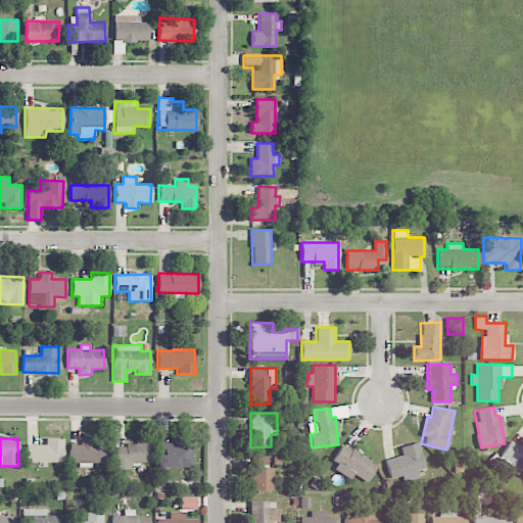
[(70,465),(91,464),(91,463),(106,463),(106,443),(94,443),(94,438),(80,439),(80,444),(70,444),(70,465)]
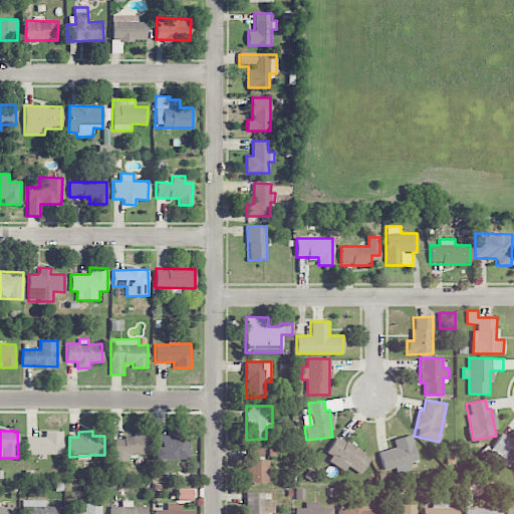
[(148,455),(149,432),(134,431),(134,438),(114,437),(113,461),(130,461),(130,454),(148,455)]
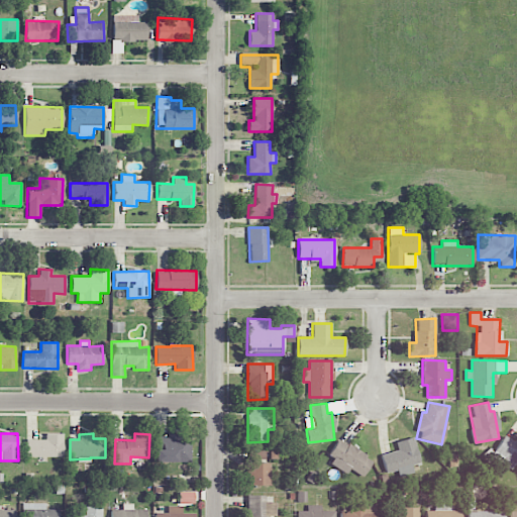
[(25,456),(63,457),(63,434),(45,434),(45,439),(26,439),(25,456)]
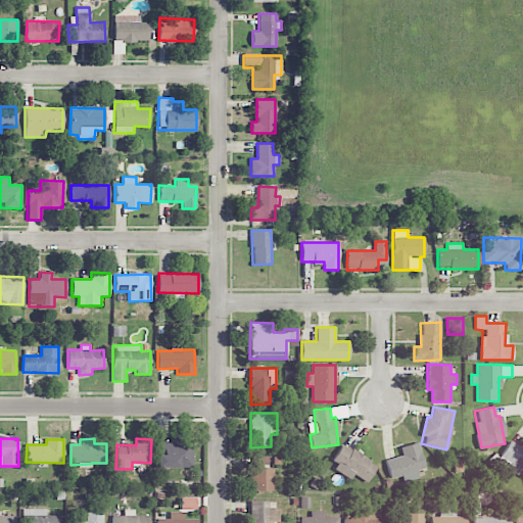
[(522,471),(522,446),(511,439),(496,462),(517,474),(520,469),(522,471)]
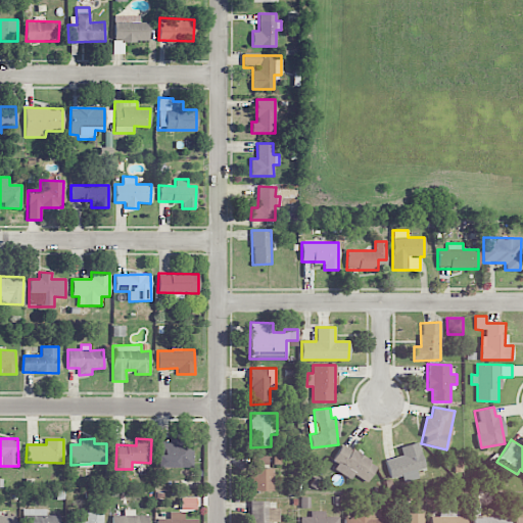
[(156,467),(192,468),(193,441),(157,440),(156,467)]
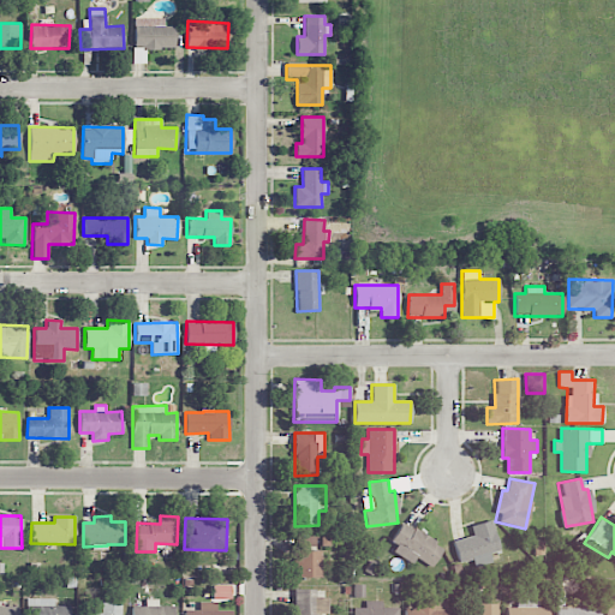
[(491,563),(489,553),(499,551),(491,520),(471,525),(473,536),(453,541),(458,562),(472,560),(473,567),(491,563)]
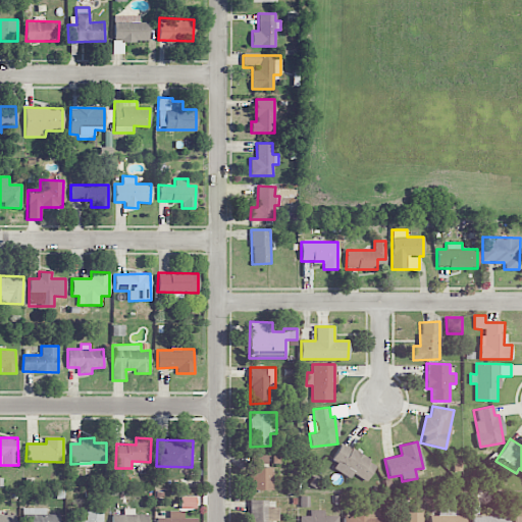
[(329,467),(350,478),(352,474),(366,481),(376,464),(342,445),(329,467)]
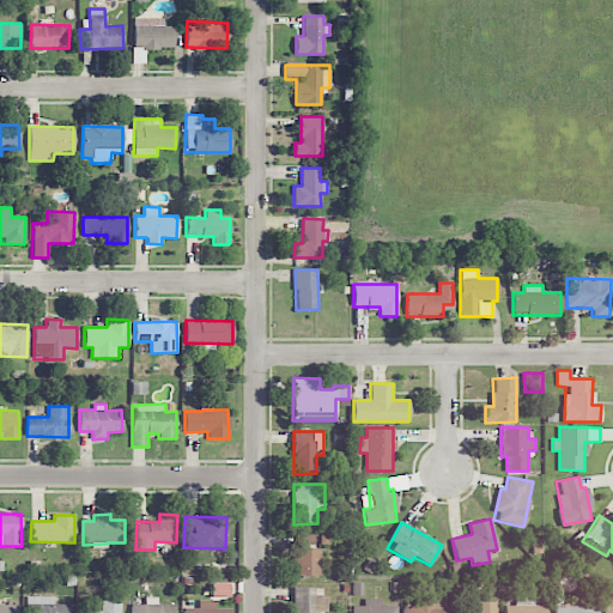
[(320,575),(320,536),(296,536),(296,576),(320,575)]
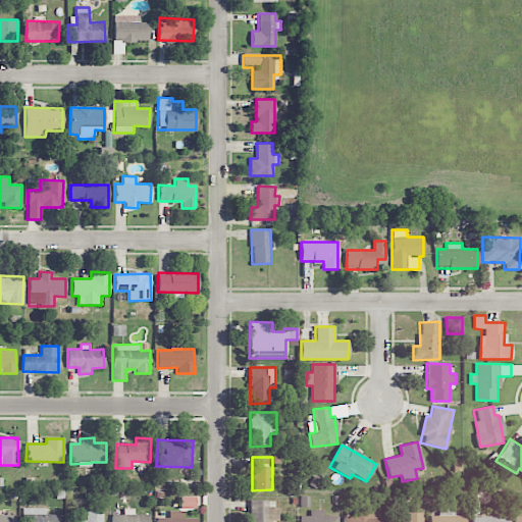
[(268,500),(251,501),(251,521),(268,521),(278,521),(278,507),(268,507),(268,500)]
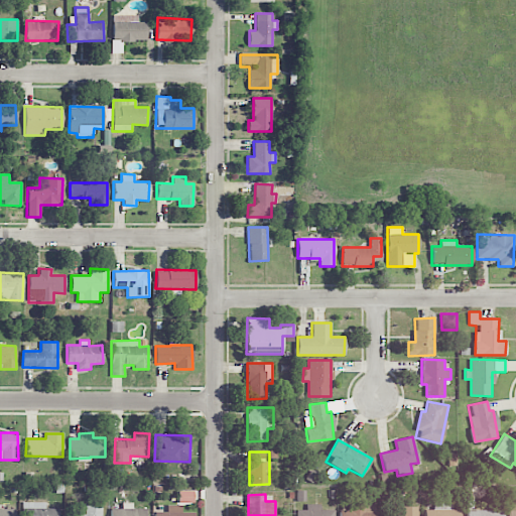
[(44,502),(22,502),(21,515),(57,515),(58,508),(44,508),(44,502)]
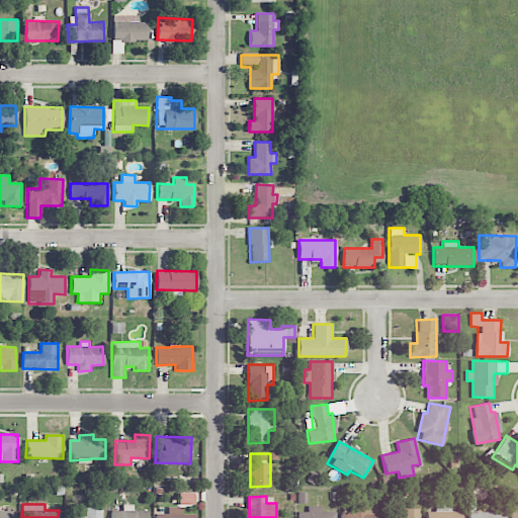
[(111,511),(110,517),(147,517),(148,511),(134,510),(134,504),(122,504),(122,511),(111,511)]
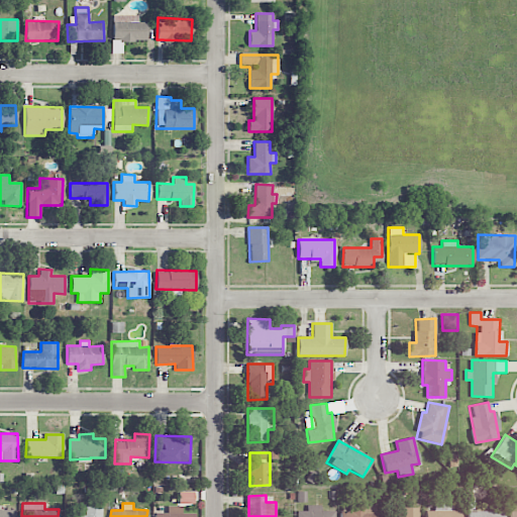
[(376,516),(377,503),(347,503),(347,511),(340,511),(339,516),(376,516)]
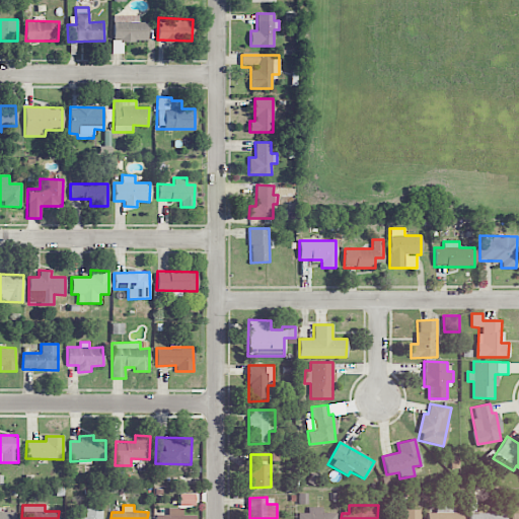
[(461,518),(462,512),(453,512),(453,506),(435,507),(435,512),(426,513),(426,518),(461,518)]
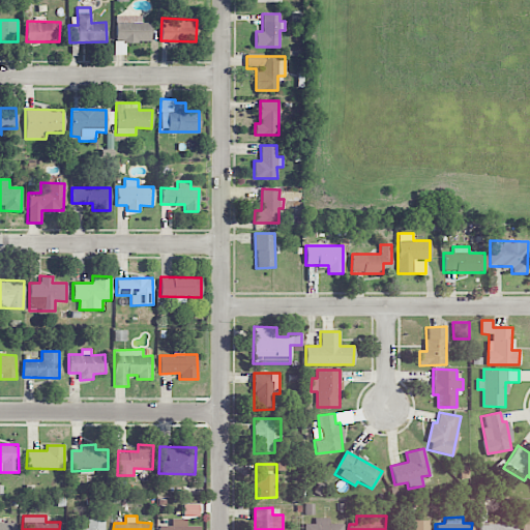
[(104,529),(105,519),(87,518),(87,528),(68,527),(67,529),(104,529)]
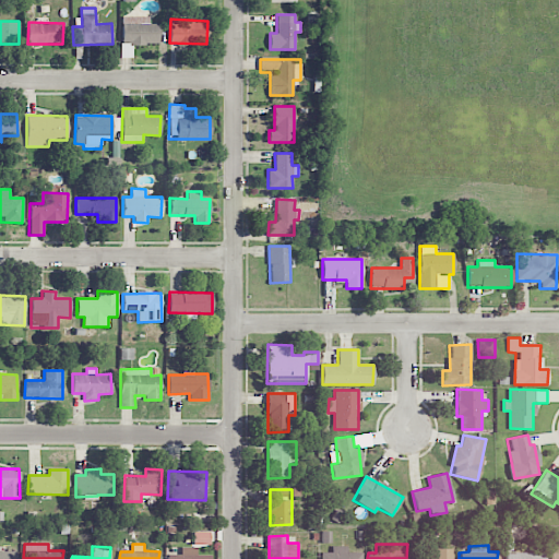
[(347,546),(331,546),(331,551),(321,552),(320,558),(360,558),(360,552),(347,552),(347,546)]
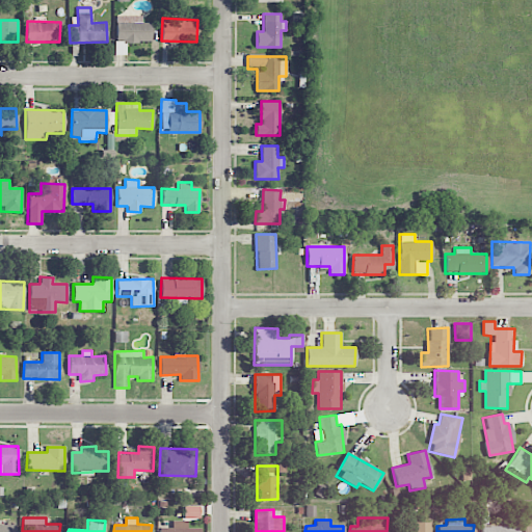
[(187,521),(171,521),(171,528),(159,528),(159,531),(200,531),(201,528),(187,528),(187,521)]
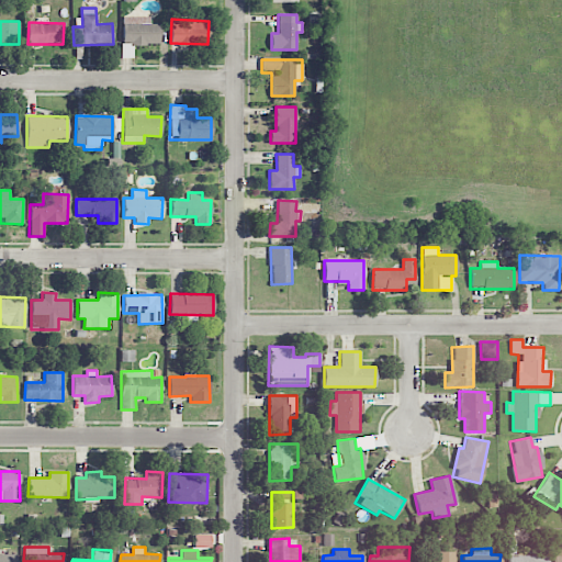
[(453,561),(454,552),(431,551),(431,559),(416,559),(415,561),(453,561)]
